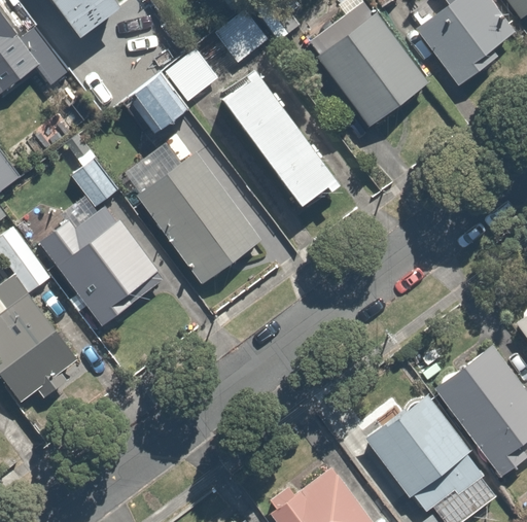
[(118,0),(12,0),(33,25),(58,55),(121,3),(118,0)]
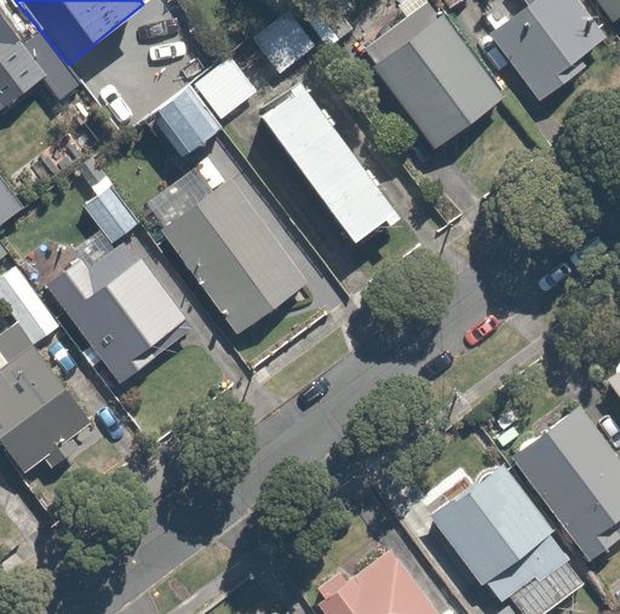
[(528,98),(566,68),(604,35),(575,0),(511,0),(514,3),(475,33),(528,98)]
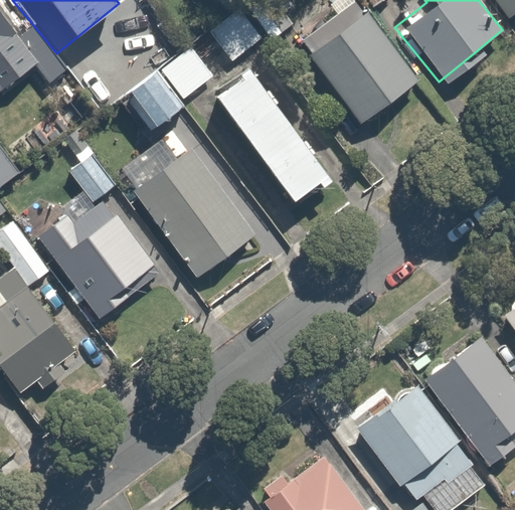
[(514,13),(514,0),(489,0),(505,21),(514,13)]
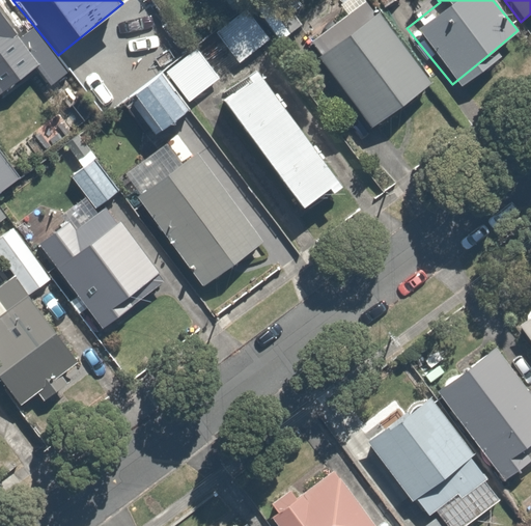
[(58,55),(33,25),(22,34),(0,6),(0,51),(7,46),(43,90),(70,68),(58,55)]
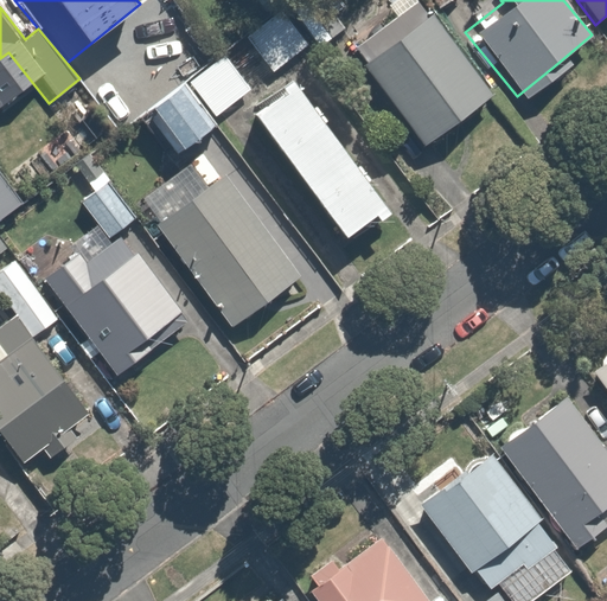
[(494,89),(435,7),(359,63),(419,145),(494,89)]
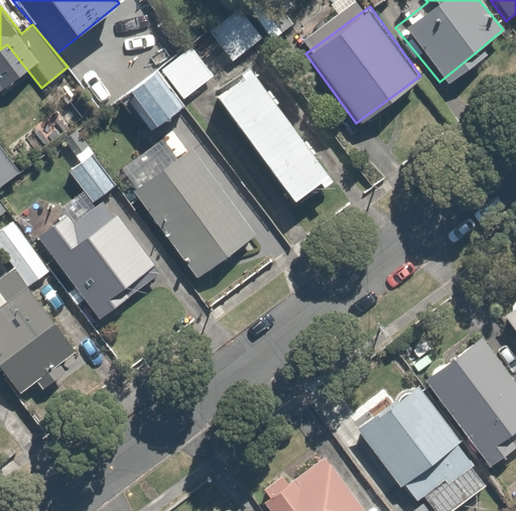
[(242,7),(204,34),(227,67),(264,39),(242,7)]
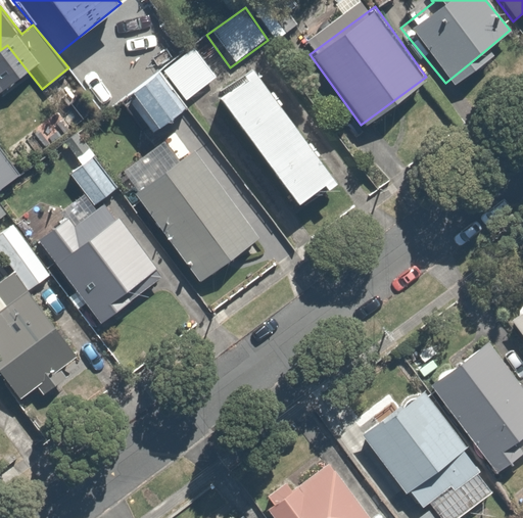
[(134,144),(186,101),(160,69),(108,113),(134,144)]
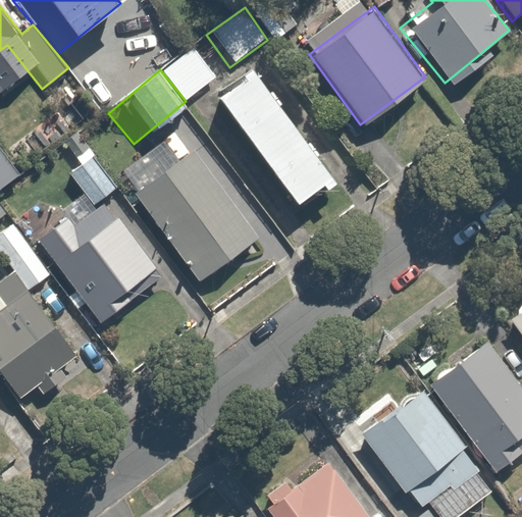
[(251,69),(217,95),(301,203),(334,177),(251,69)]
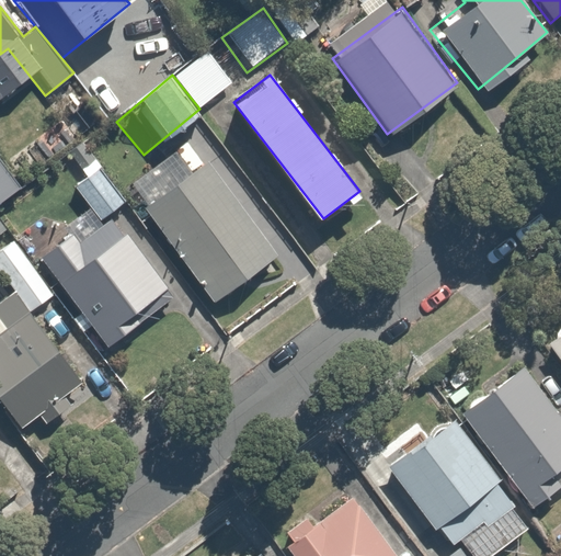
[(284,254),(209,160),(141,214),(216,308),(284,254)]
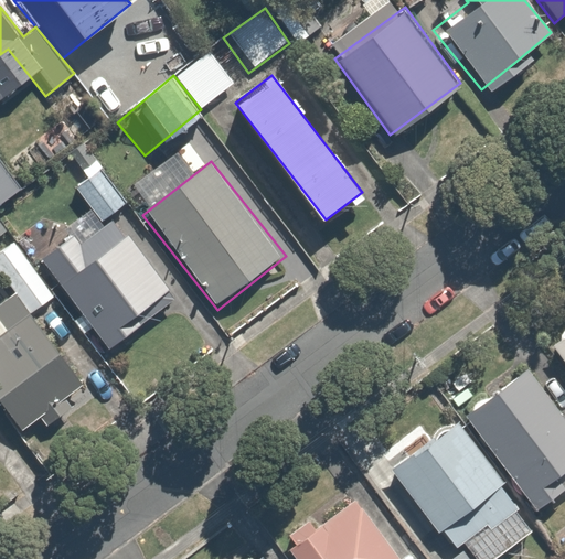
[(96,169),(72,191),(102,224),(126,202),(96,169)]
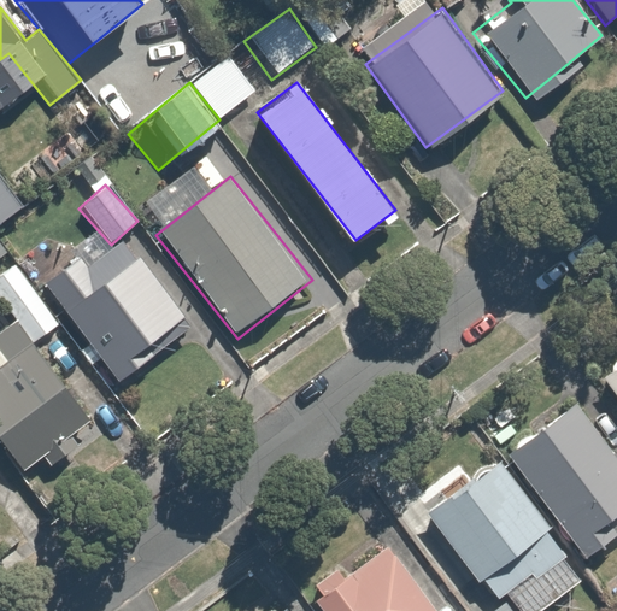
[(71,248),(37,276),(124,383),(194,327),(128,245),(92,274),(71,248)]
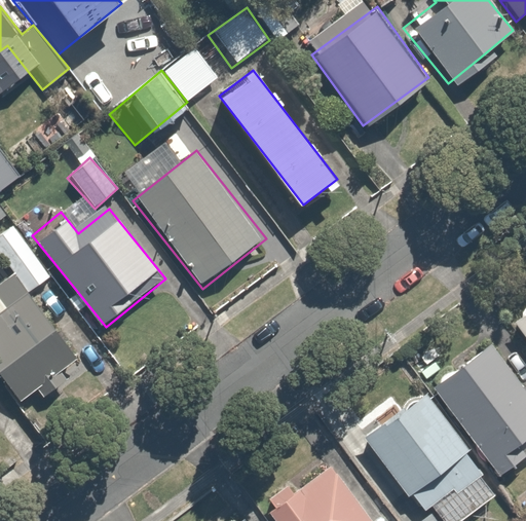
[(7,219),(0,224),(0,254),(15,276),(28,294),(50,278),(7,219)]
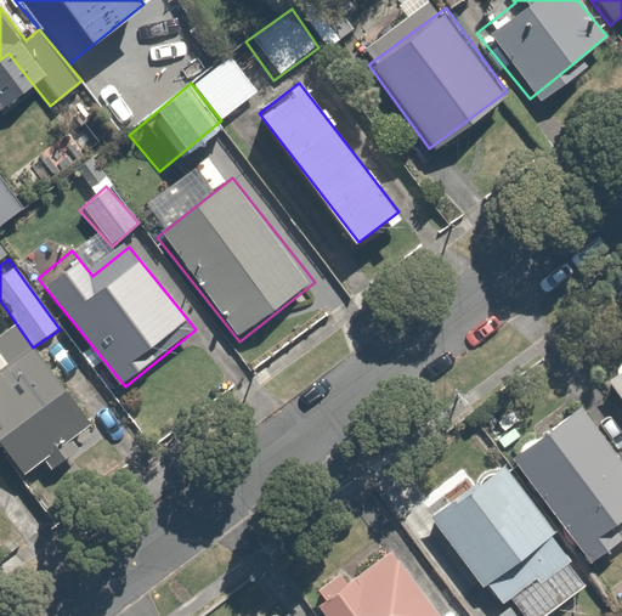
[(18,327),(0,340),(0,450),(20,478),(90,428),(33,348),(18,327)]
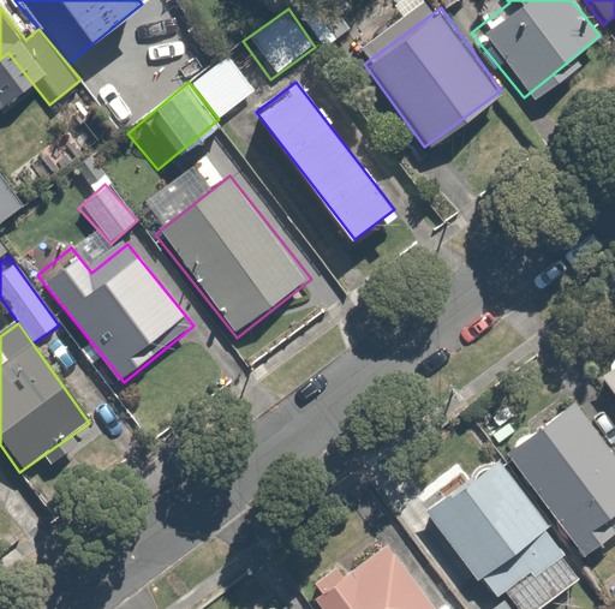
[(614,362),(598,374),(614,395),(614,362)]
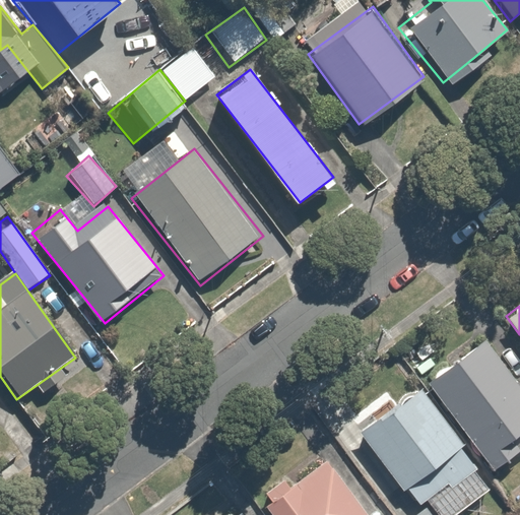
[(519,390),(481,340),(427,382),(496,472),(519,453),(519,390)]
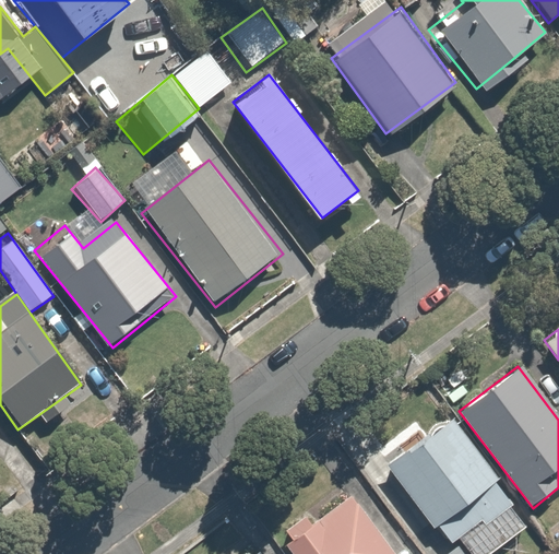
[(451,416),(384,468),(447,547),(513,496),(451,416)]
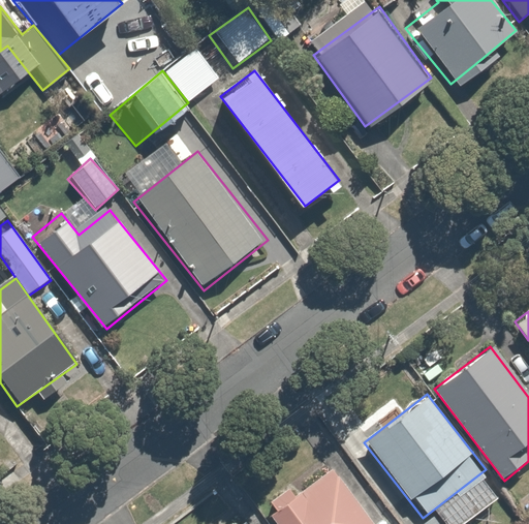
[(375,523),(332,466),(266,516),(272,523),(375,523)]
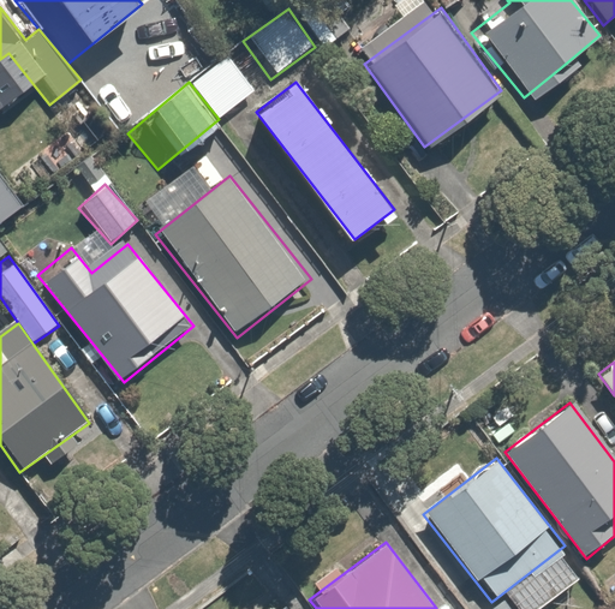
[(514,608),(506,597),(490,608),(514,608)]
